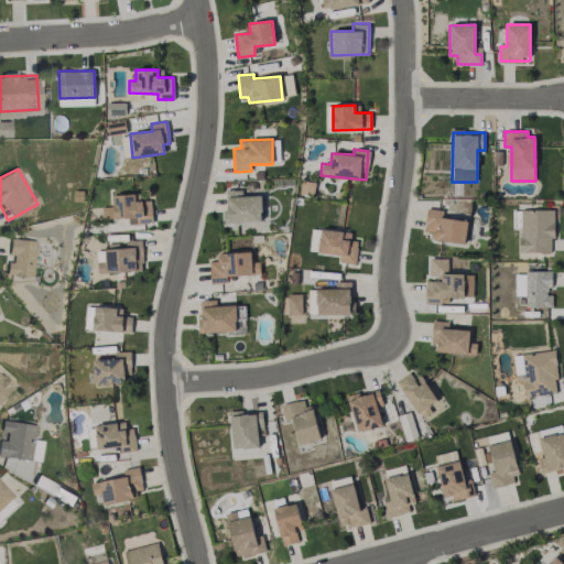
[(227,191),(227,223),(262,221),(261,196),(242,196),(242,191),(227,191)]
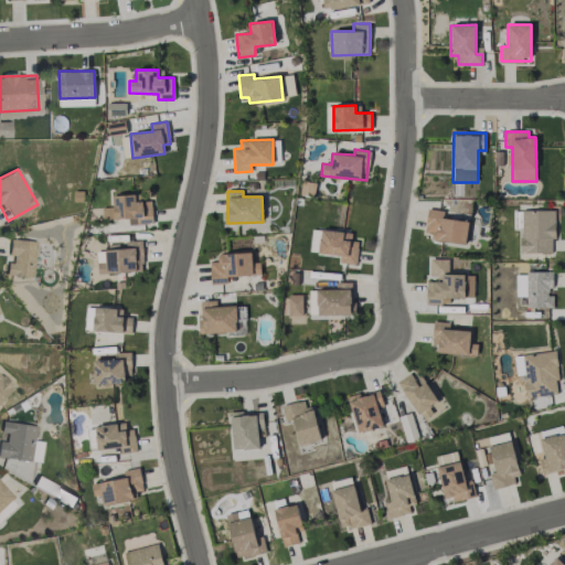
[(103,220),(137,219),(137,224),(152,224),(152,201),(134,202),(134,194),(113,195),(113,208),(102,208),(103,220)]
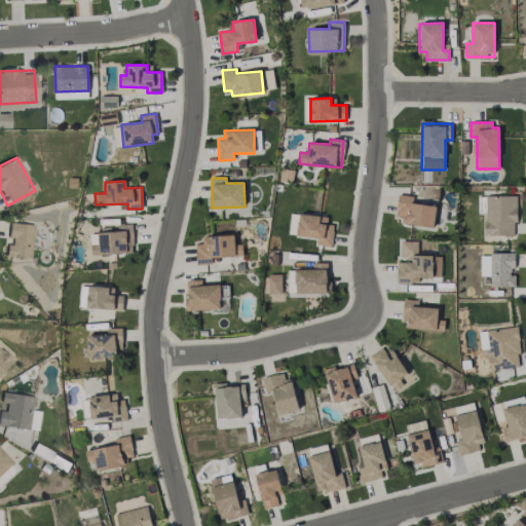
[(413,196),(398,194),(396,216),(402,217),(402,223),(434,227),(437,207),(412,202),(413,196)]
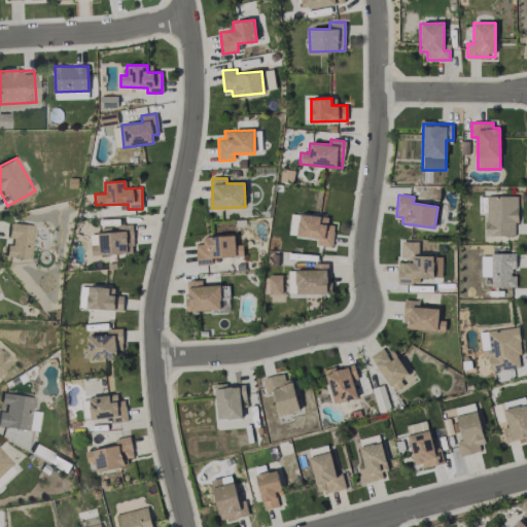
[(487,237),(515,236),(515,223),(518,223),(518,197),(486,197),(487,237)]
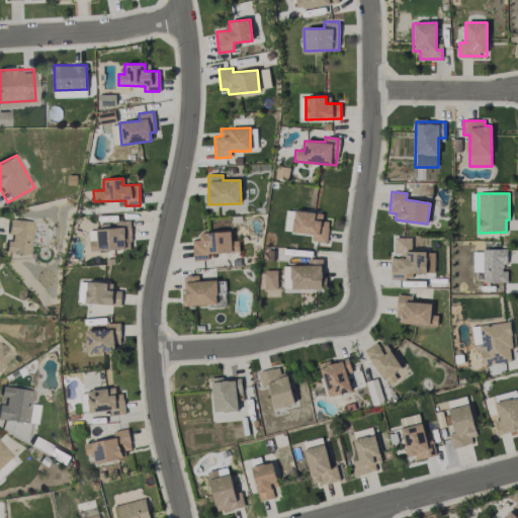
[(323,213),(293,210),(291,233),(312,235),(311,241),(327,243),(329,222),(322,221),(323,213)]
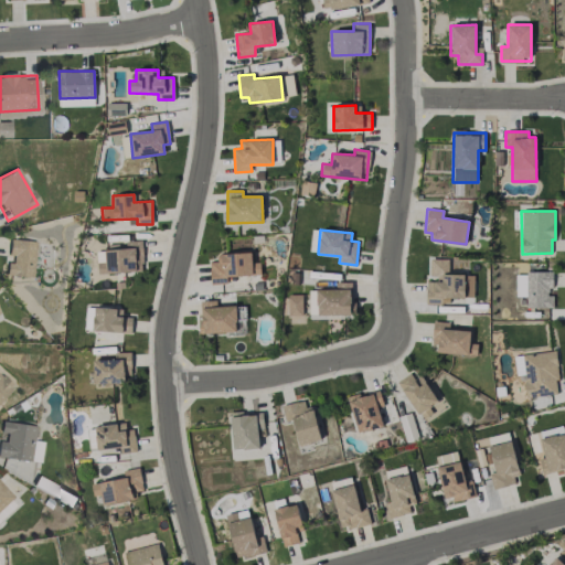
[(31,278),(35,242),(9,238),(6,260),(7,260),(4,274),(31,278)]
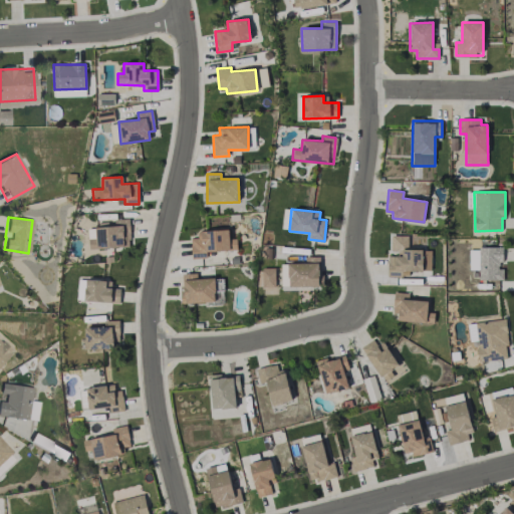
[(89,249),(131,247),(129,221),(107,222),(97,223),(98,228),(88,229),(89,249)]
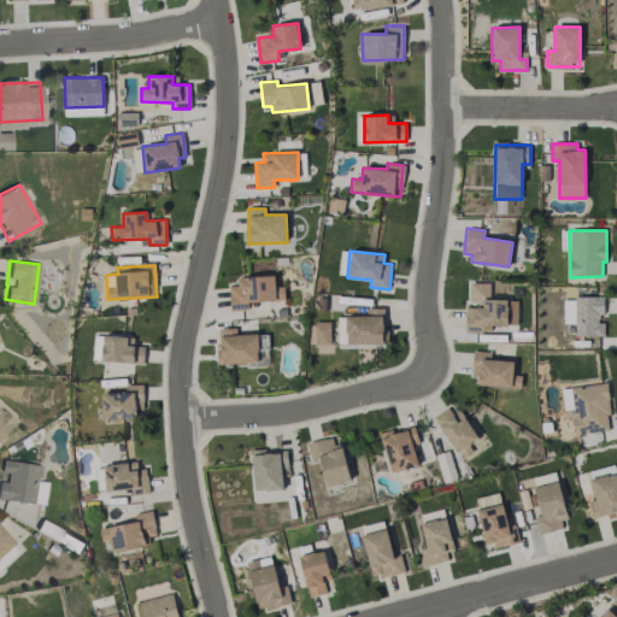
[(248,301),(285,301),(285,286),(275,286),(275,276),(238,277),(239,286),(229,286),(230,310),(248,310),(248,301)]
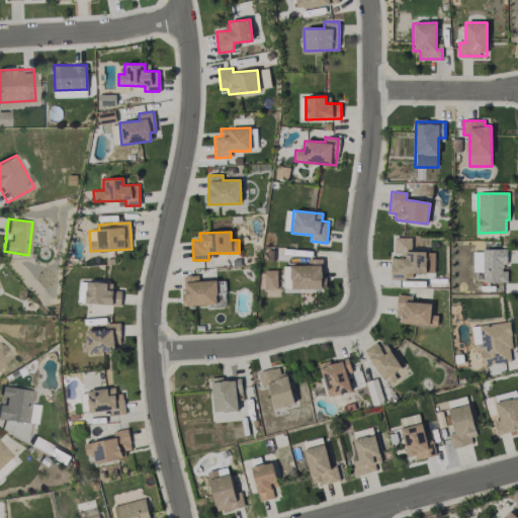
[(473,272),(482,272),(483,282),(507,282),(507,271),(506,271),(505,250),(472,251),(473,272)]
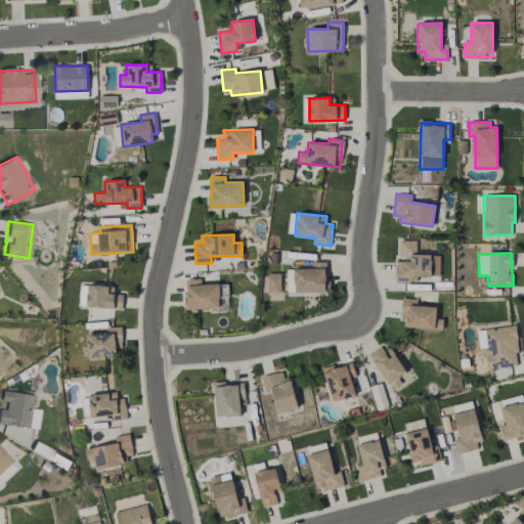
[(395,282),(409,282),(409,276),(431,276),(431,255),(405,254),(405,261),(395,261),(395,282)]
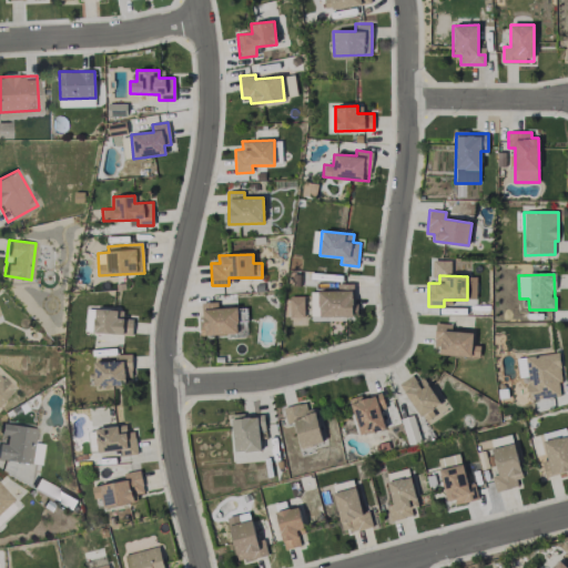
[(353,317),(353,284),(337,284),(337,291),(311,291),(311,316),(353,317)]
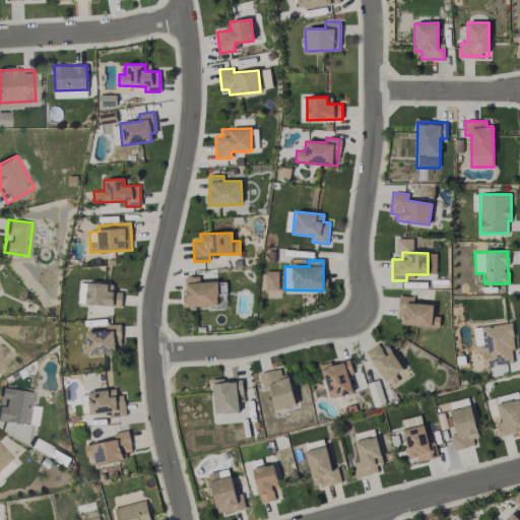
[(278,290),(278,271),(265,271),(265,290),(278,290)]
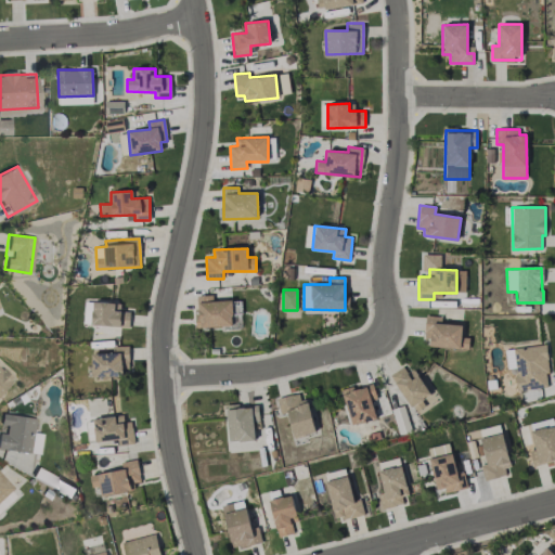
[(232,300),(213,300),(213,295),(197,296),(197,327),(232,326),(232,300)]
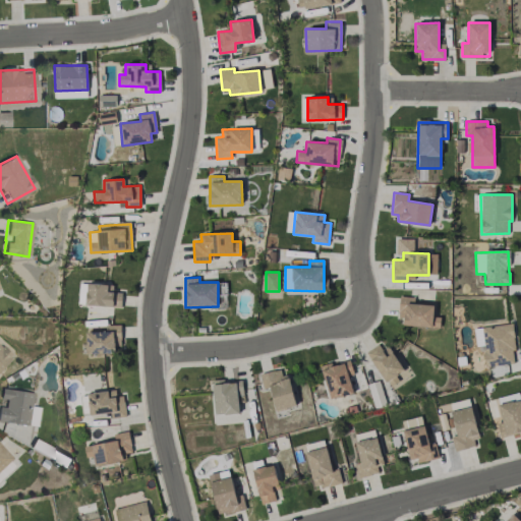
[(121,306),(121,292),(108,291),(108,284),(79,283),(78,305),(121,306)]
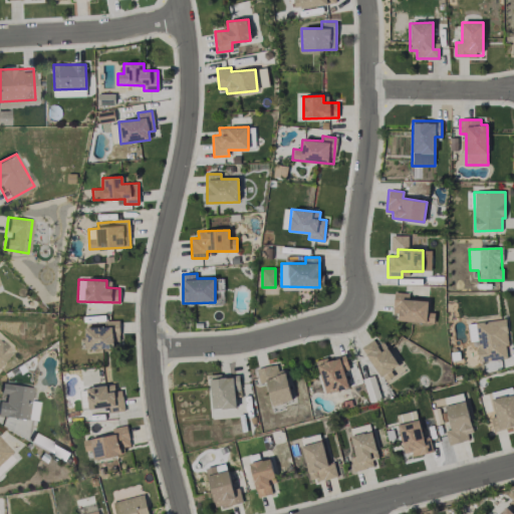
[(429,300),(409,300),(409,293),(395,292),(394,321),(434,322),(435,311),(428,311),(429,300)]
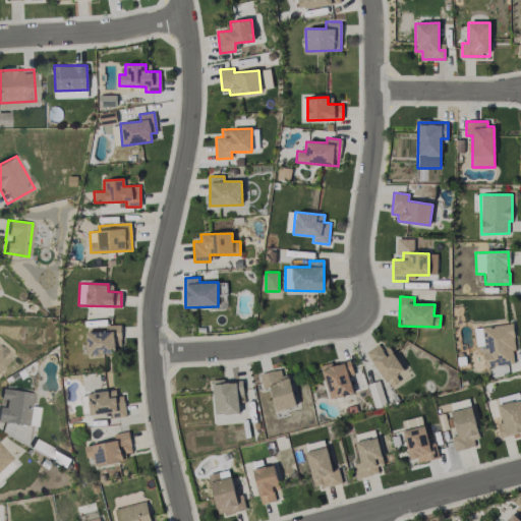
[(115,353),(115,345),(121,345),(120,325),(85,326),(85,354),(115,353)]
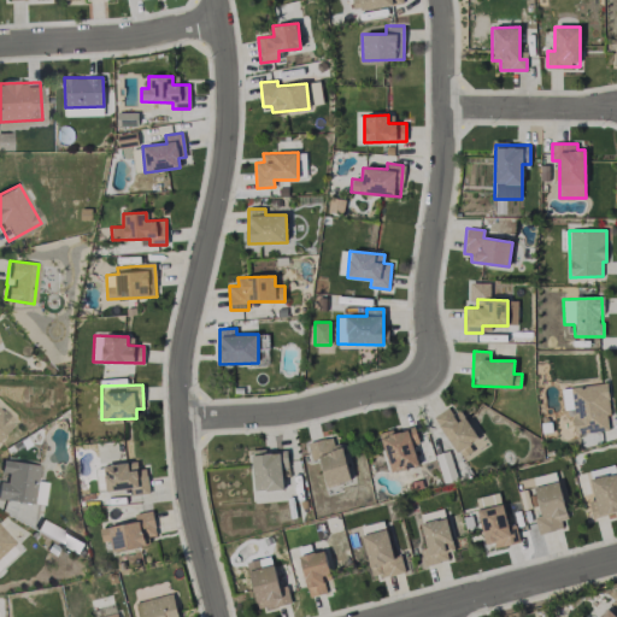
[(573,410),(574,434),(610,432),(607,385),(562,387),(563,410),(573,410)]
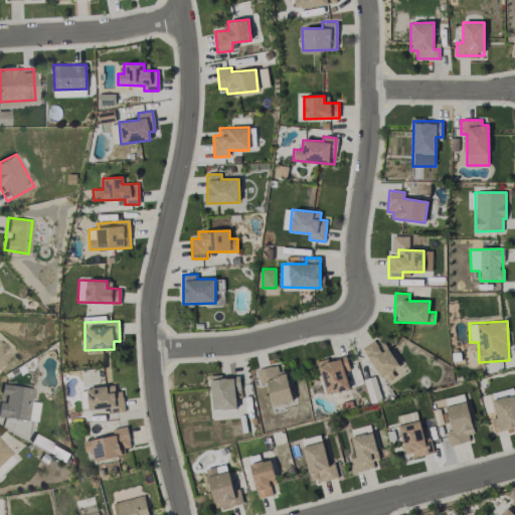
[(378,337),(361,348),(381,377),(398,366),(378,337)]
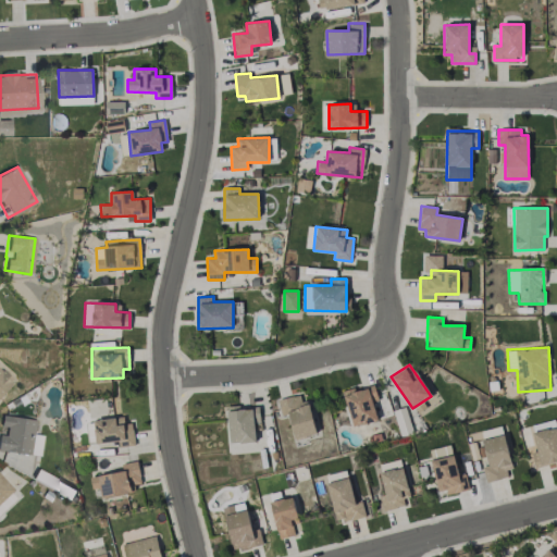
[(378,420),(373,400),(378,399),(374,384),(344,393),(353,428),(378,420)]
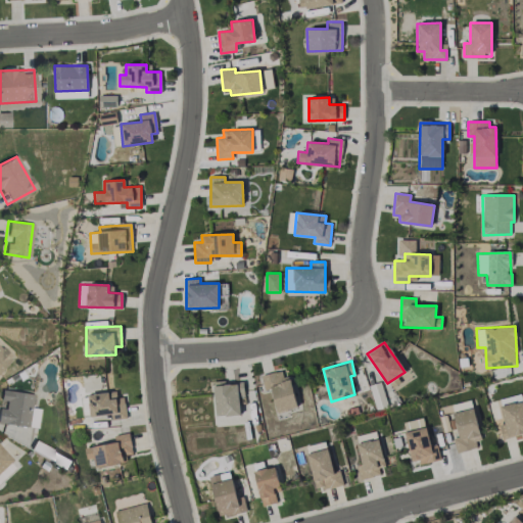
[(277,413),(297,407),(289,376),(283,378),(281,370),(260,376),(265,390),(271,388),(277,413)]
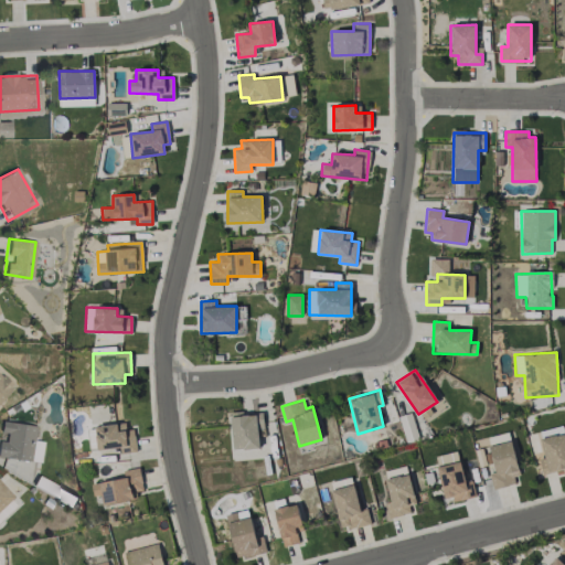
[(231,414),(232,450),(259,449),(258,429),(264,428),(263,412),(231,414)]
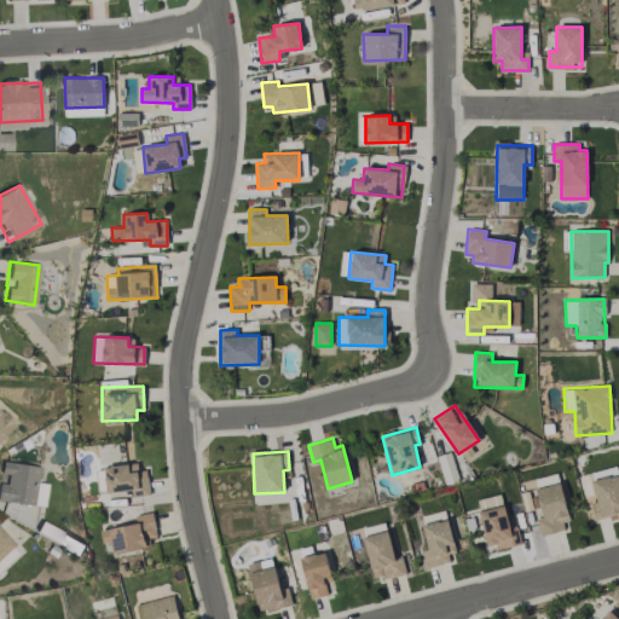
[(38,467),(1,462),(0,469),(0,501),(42,507),(46,484),(35,482),(38,467)]
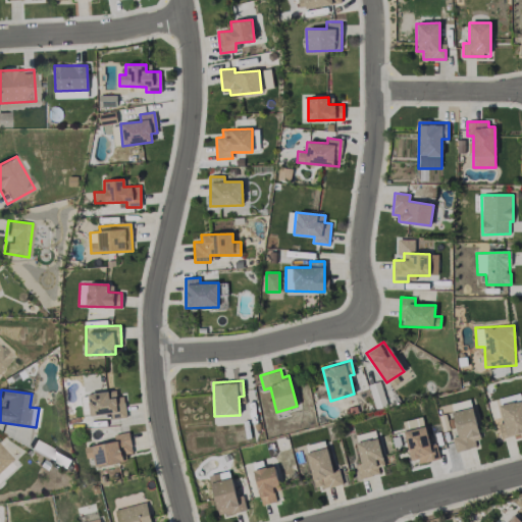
[(110,418),(125,418),(124,397),(116,398),(116,392),(88,393),(89,415),(110,414),(110,418)]
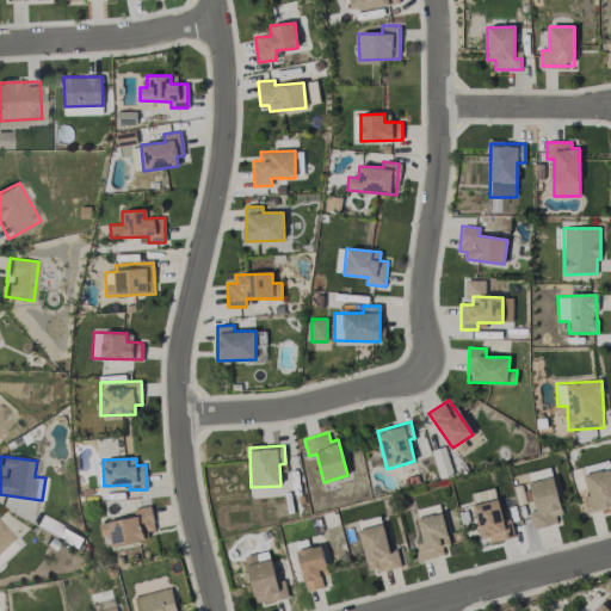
[(610,507),(610,468),(609,460),(579,467),(586,491),(581,492),(586,514),(610,507)]
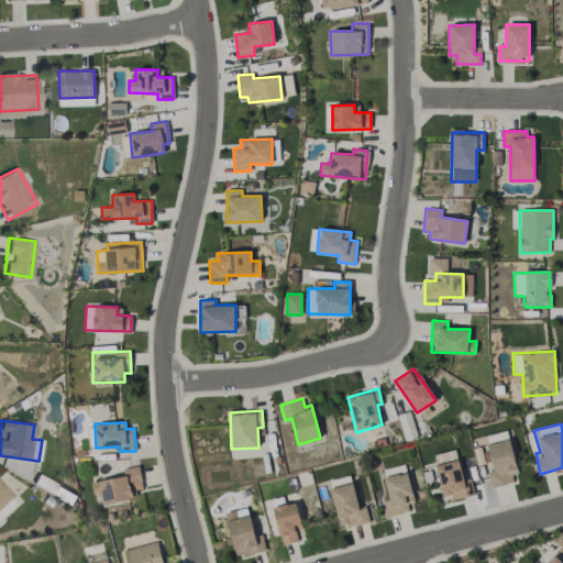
[(487,442),(508,441),(507,432),(486,433),(487,442)]
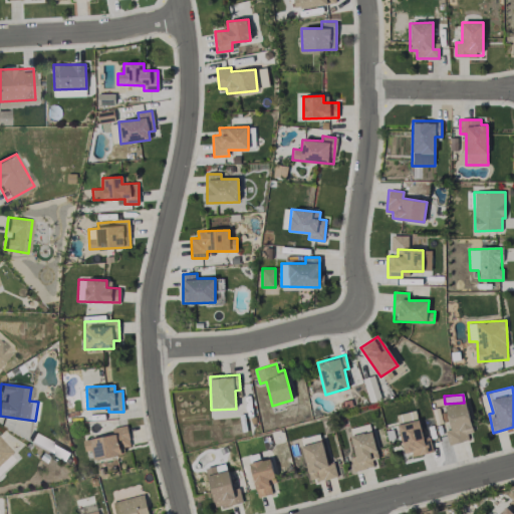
[(450,430),(445,430),(448,445),(473,440),(465,402),(445,406),(450,430)]
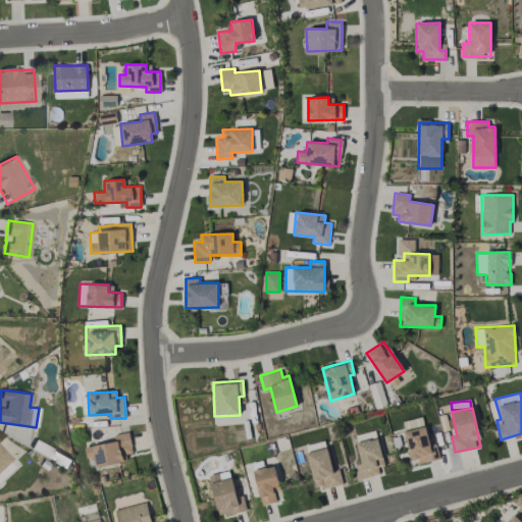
[(424,416),(402,421),(412,464),(433,459),(424,416)]
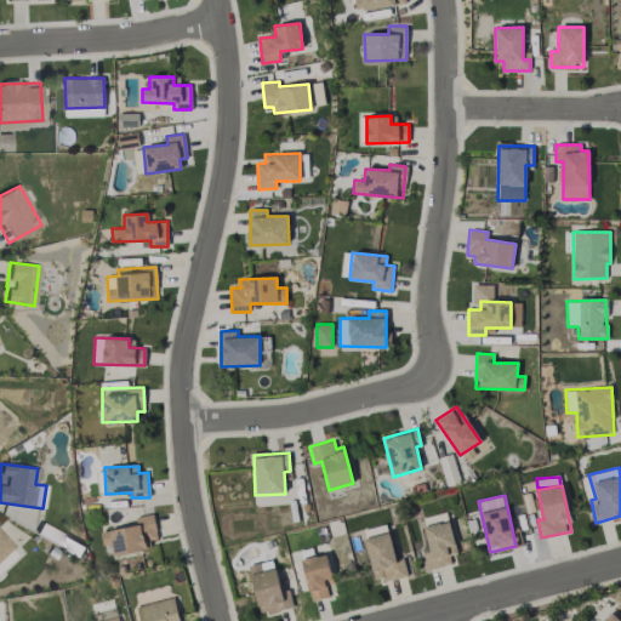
[(422,518),(429,551),(422,552),(427,570),(451,564),(449,556),(457,554),(446,512),(422,518)]
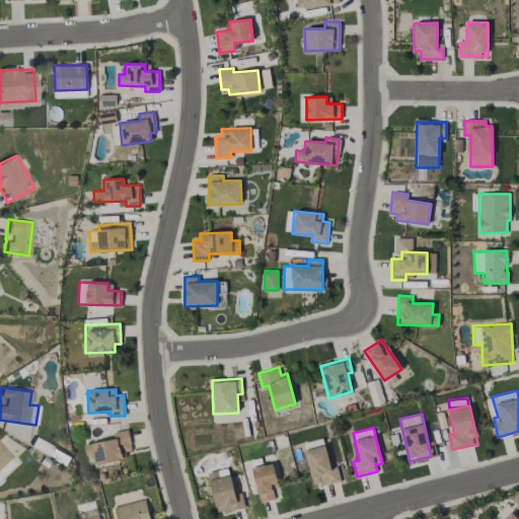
[(94,463),(124,458),(123,452),(131,450),(128,430),(113,432),(114,439),(83,444),(85,456),(93,454),(94,463)]
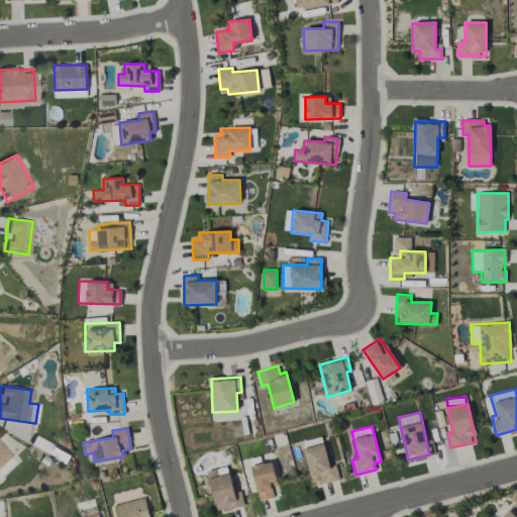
[(330,470),(324,443),(303,448),(312,486),(339,480),(336,469),(330,470)]
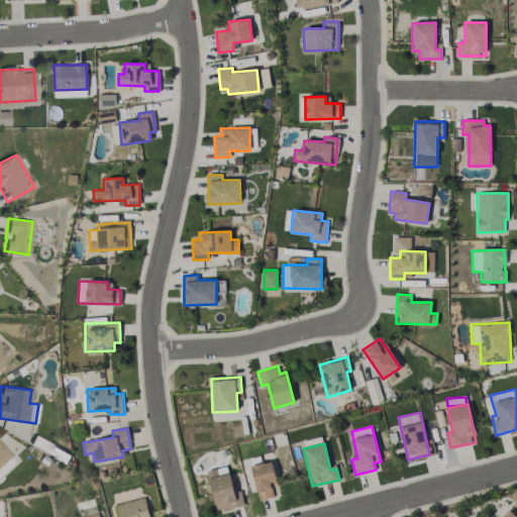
[(260,500),(274,497),(270,482),(277,480),(272,460),(250,467),(260,500)]
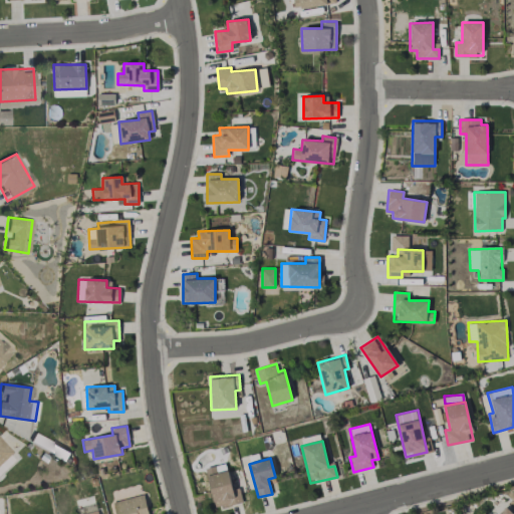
[(239,488),(232,489),(229,471),(217,473),(216,467),(207,468),(213,508),(242,503),(239,488)]
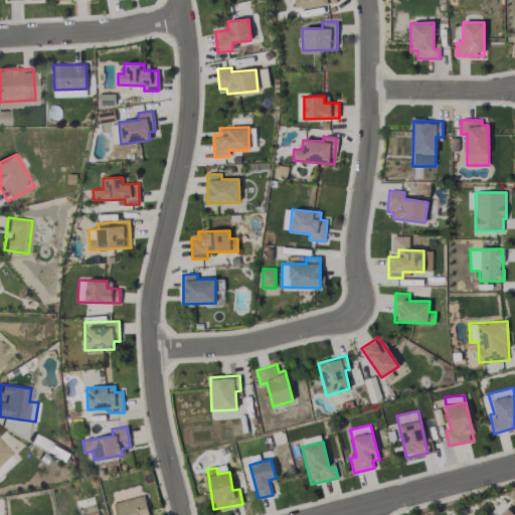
[(116,514),(148,514),(145,496),(114,502),(116,514)]
